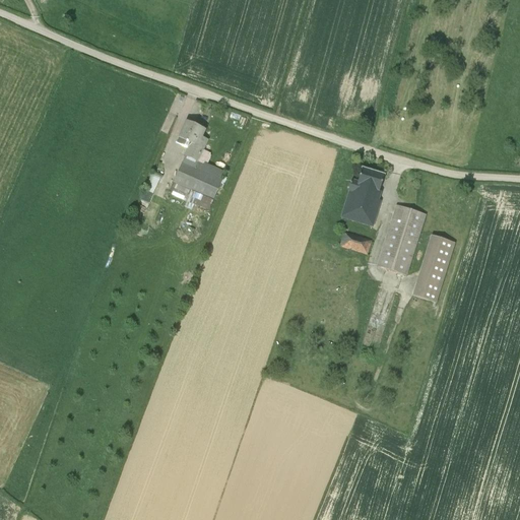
[(204,131),(186,122),(179,138),(190,143),(185,156),(197,161),(207,140),(201,138),(204,131)]
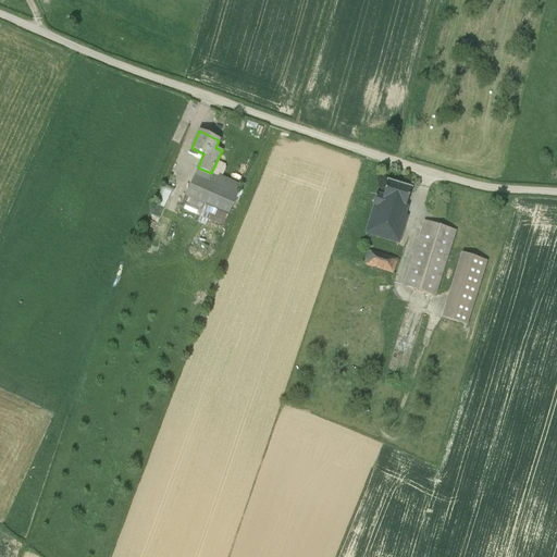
[(223,227),(229,215),(238,194),(195,174),(185,196),(205,205),(201,212),(208,215),(206,220),(223,227)]
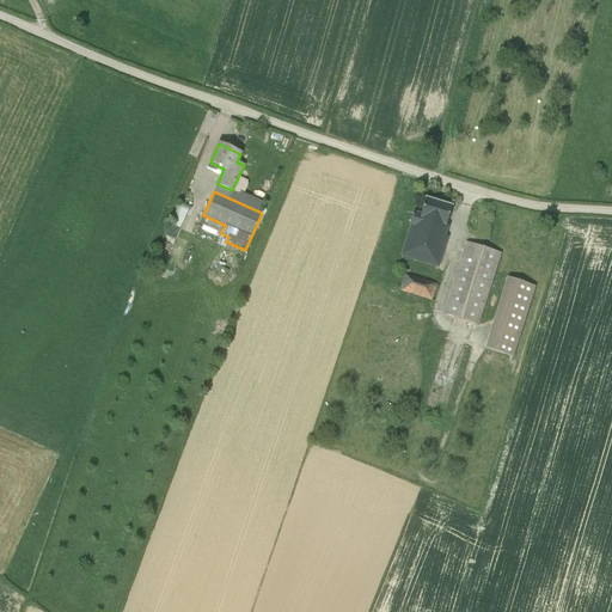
[(446,226),(452,207),(426,200),(421,215),(414,213),(409,225),(411,226),(402,256),(439,268),(448,237),(445,236),(448,226),(446,226)]
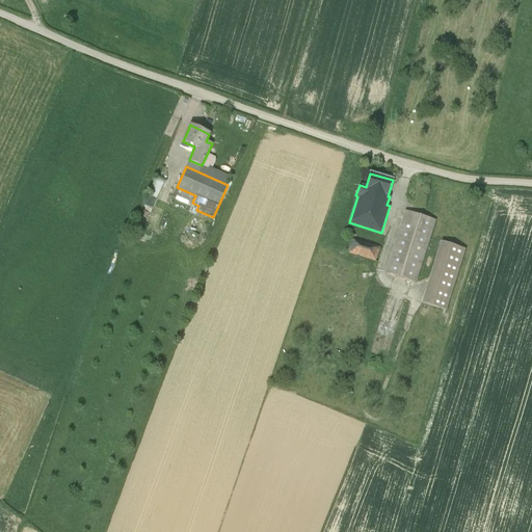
[(416,283),(429,239),(435,220),(405,211),(386,273),(416,283)]
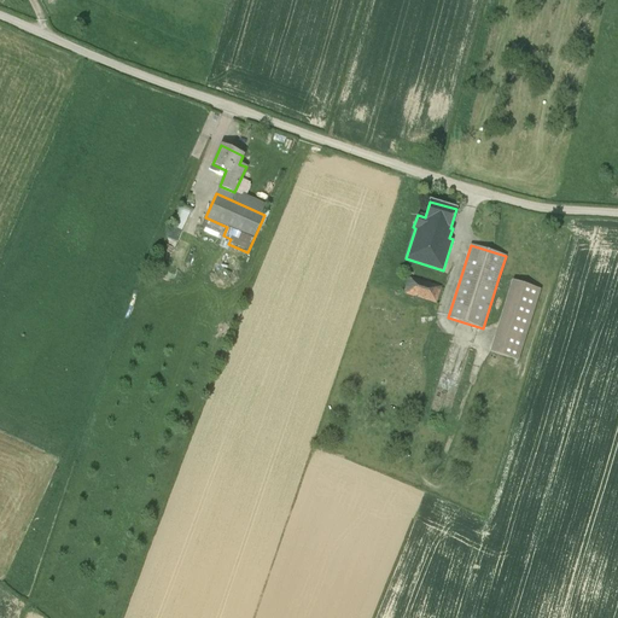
[(408,278),(403,293),(436,303),(441,287),(408,278)]
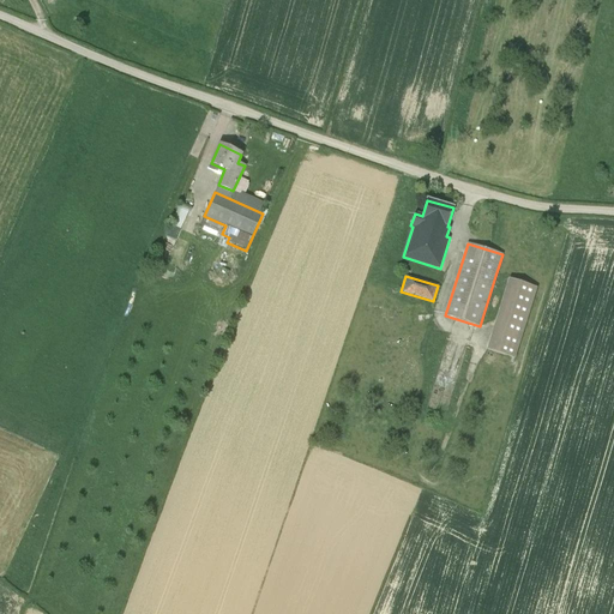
[(536,288),(510,280),(487,350),(515,359),(536,288)]
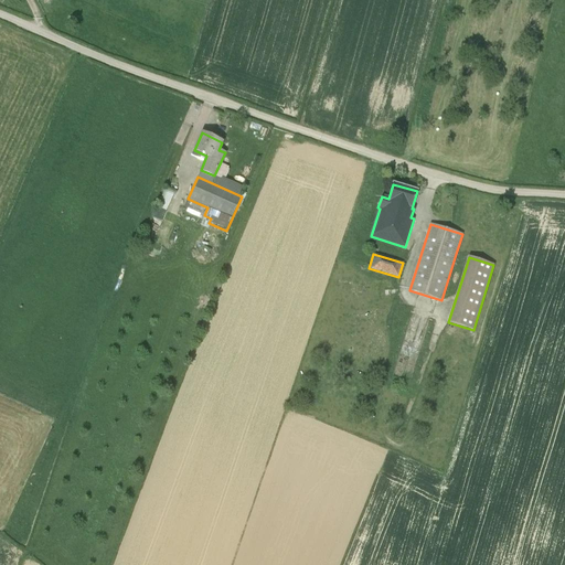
All buildings are outlined.
